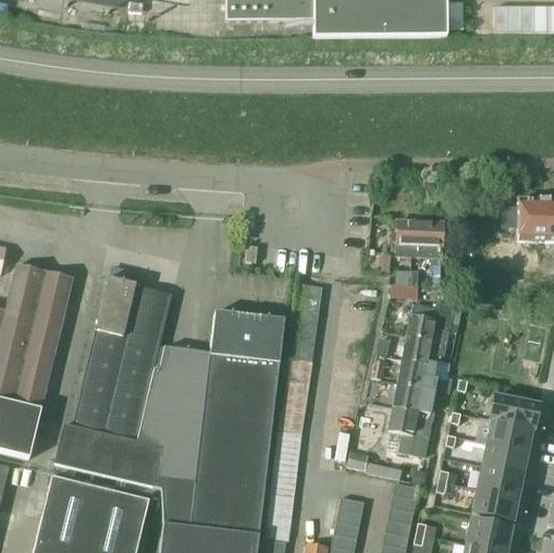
[(78,0),(127,9),(128,0),(78,0)]
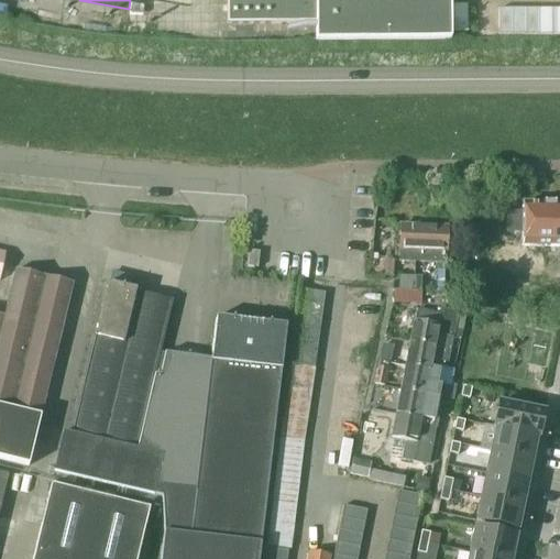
[(229,0),(229,21),(317,21),(318,39),(452,36),(451,0),(229,0)]
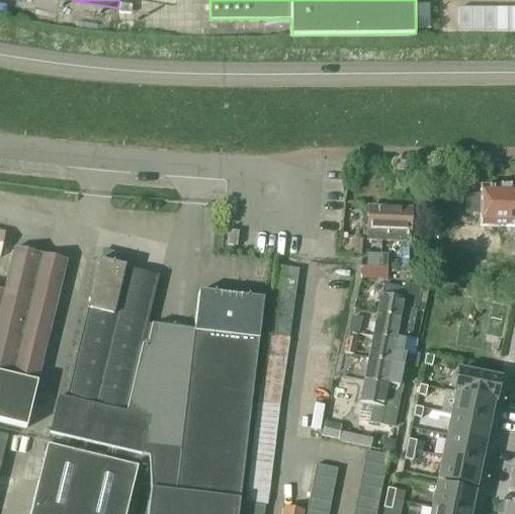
[(512,183),(502,183),(502,184),(482,184),(482,222),(451,222),(450,247),(501,251),(503,224),(514,224),(514,184),(512,184),(512,183)]
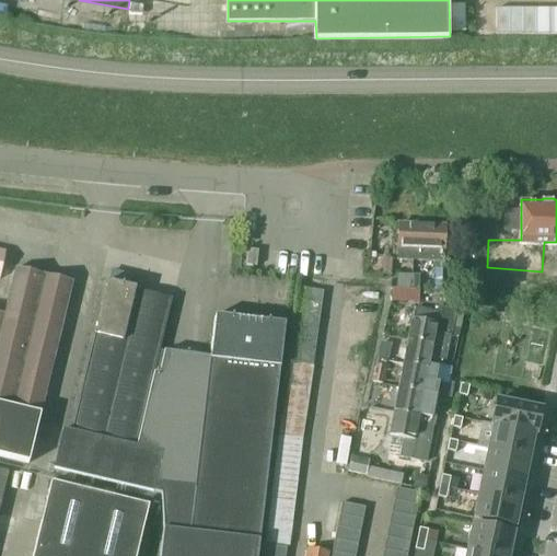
[(422,222),(399,221),(398,257),(421,257),(422,222)]
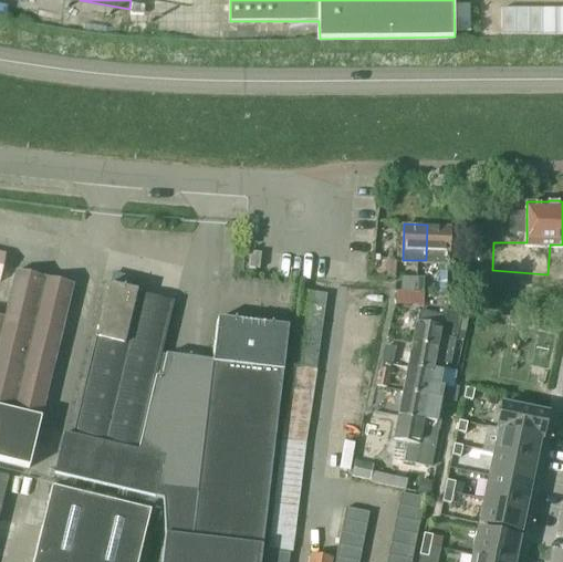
[(451,225),(427,225),(426,260),(449,261),(451,225)]
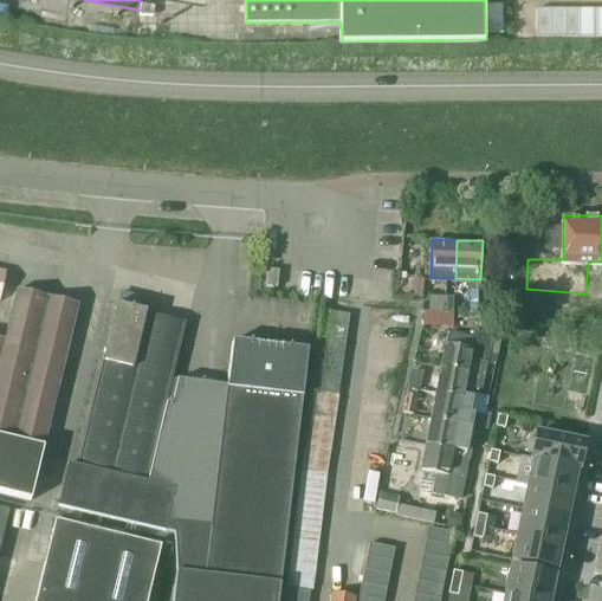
[(0,489),(33,497),(79,302),(19,286),(7,337),(0,336),(0,489)]
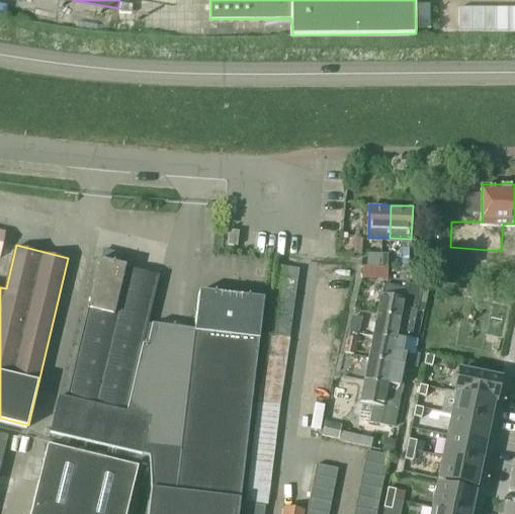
[(406,249),(405,265),(415,265),(415,249),(406,249)]
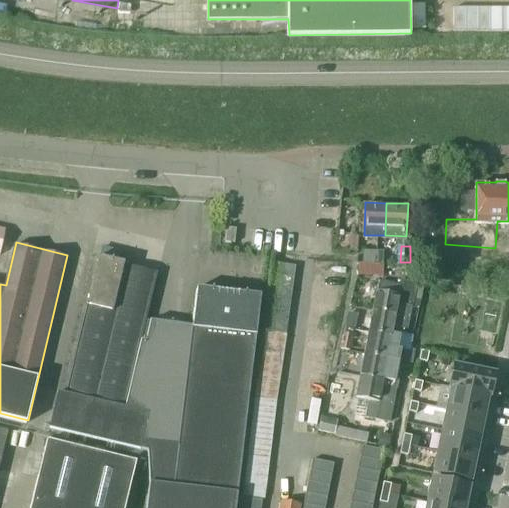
[(384,249),(365,248),(365,261),(384,261),(384,249)]
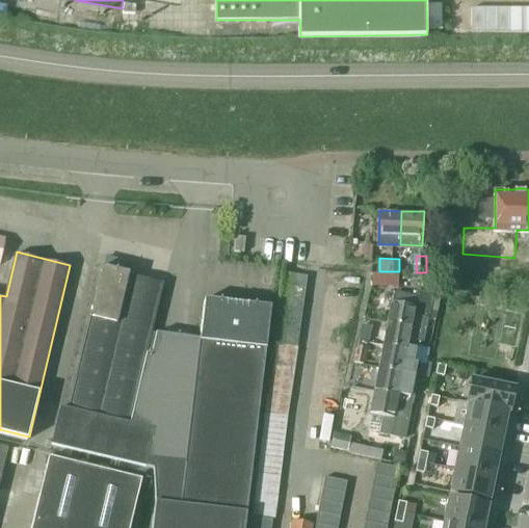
[(128,421),(150,331),(161,281),(133,273),(133,276),(129,275),(130,270),(104,264),(91,315),(95,316),(73,407),(61,405),(53,443),(147,465),(156,427),(128,421)]
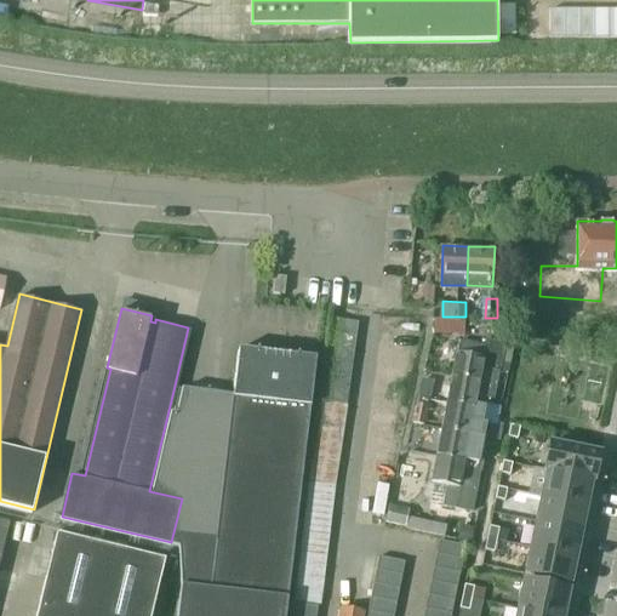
[(358,332),(360,319),(333,315),(332,329),(358,332)]
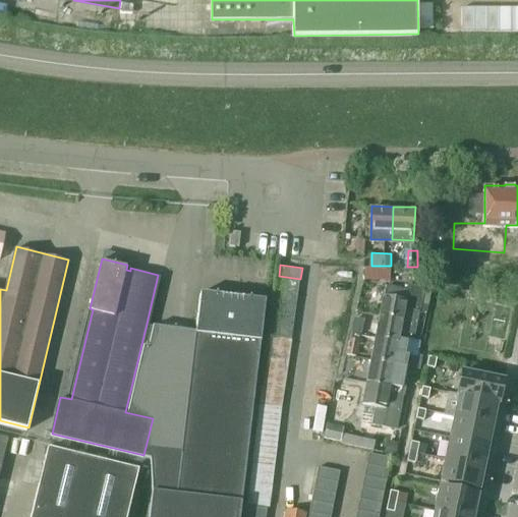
[(391,268),(366,267),(366,276),(391,277),(391,268)]
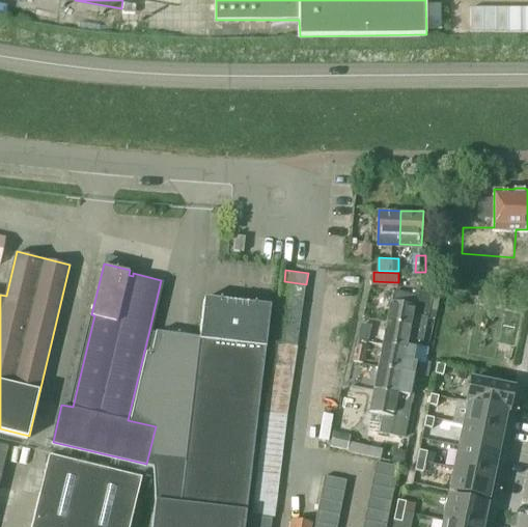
[(305,297),(306,284),(284,281),(282,294),(305,297)]
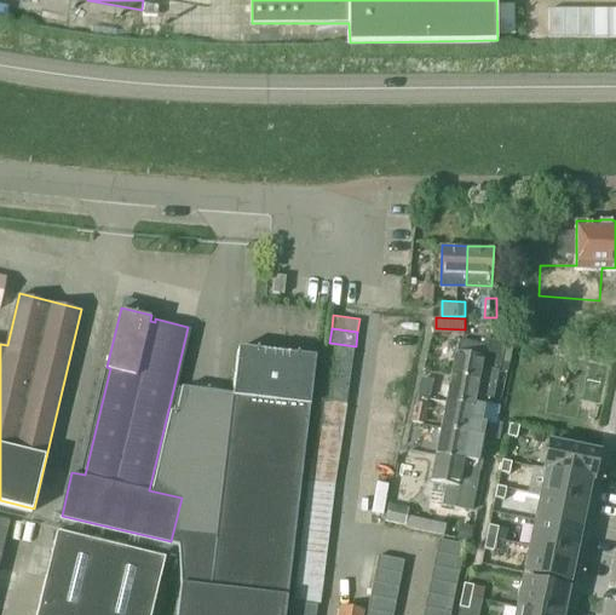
[(498,383),(504,351),(505,340),(488,337),(487,343),(460,338),(453,374),(498,383)]
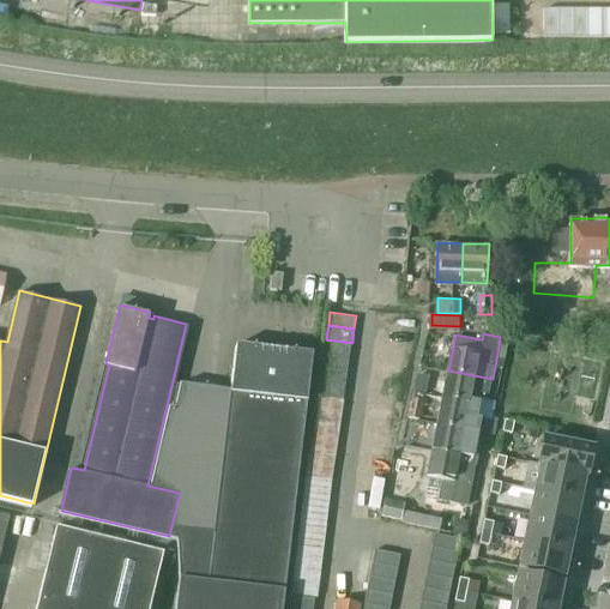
[(350,356),(352,343),(326,339),(325,354),(350,356)]
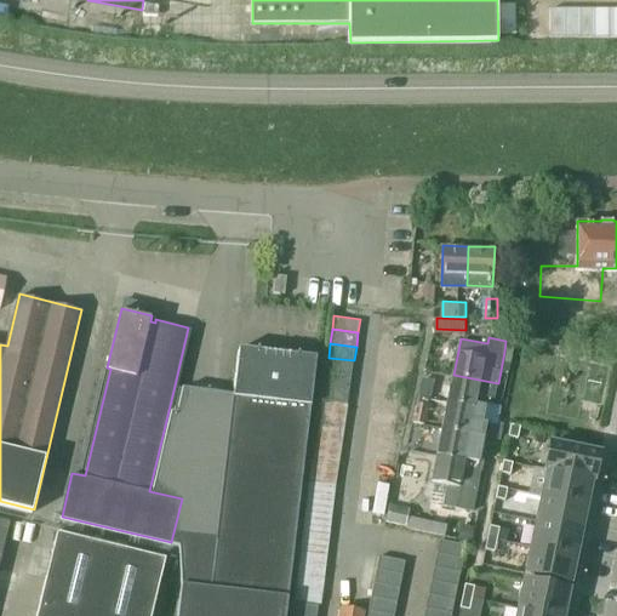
[(289,595),(318,355),(240,346),(235,393),(212,587),(289,595)]
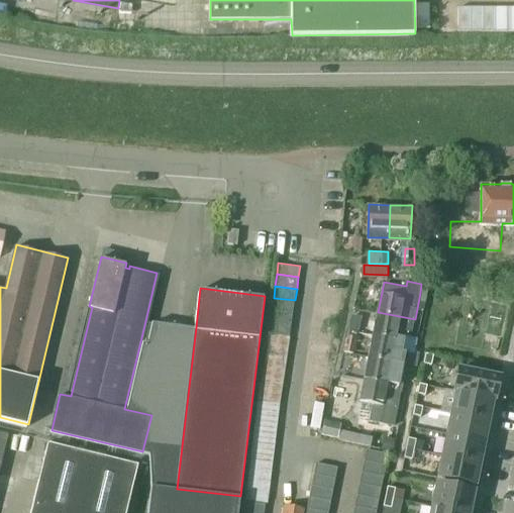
[(294,312),(295,300),(274,298),(272,309),(294,312)]
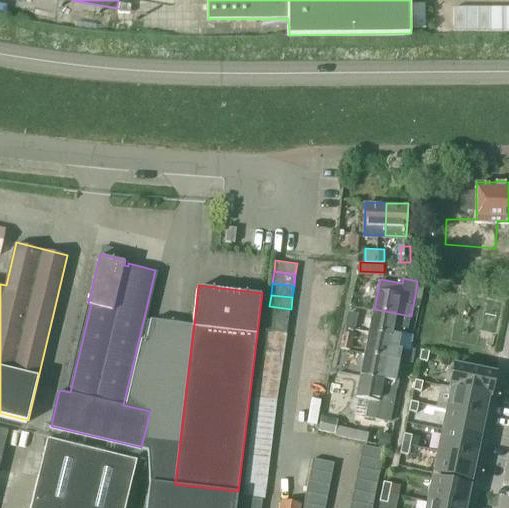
[(289,320),(291,309),(269,306),(268,318),(289,320)]
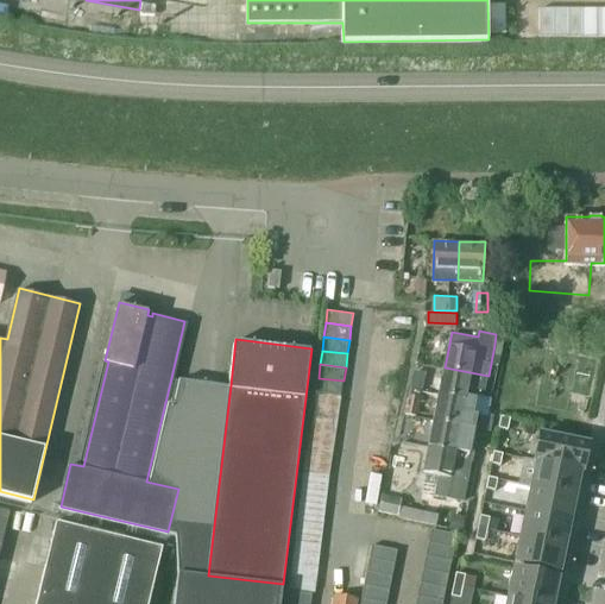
[(485,395),(489,376),(445,367),(440,392),(477,400),(478,394),(485,395)]
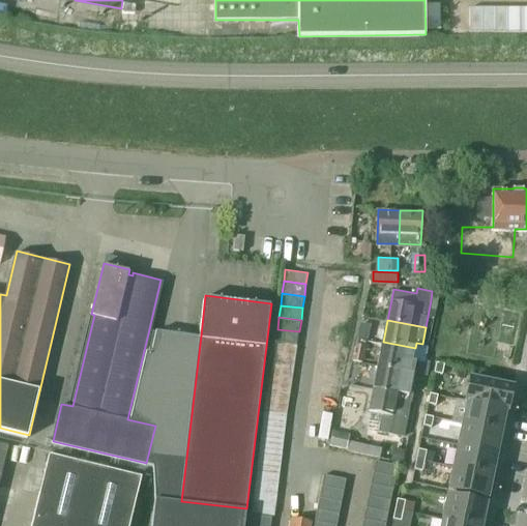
[(371,324),(362,322),(359,337),(368,339),(371,324)]
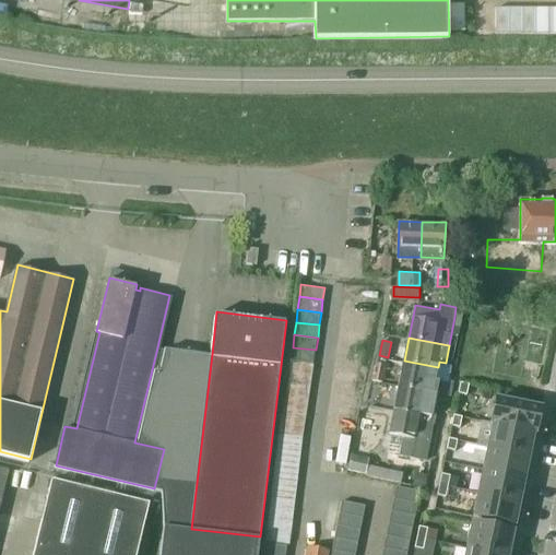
[(191,529),(212,354),(157,347),(134,443),(164,449),(154,488),(163,491),(165,524),(161,554),(258,554),(260,536),(191,529)]
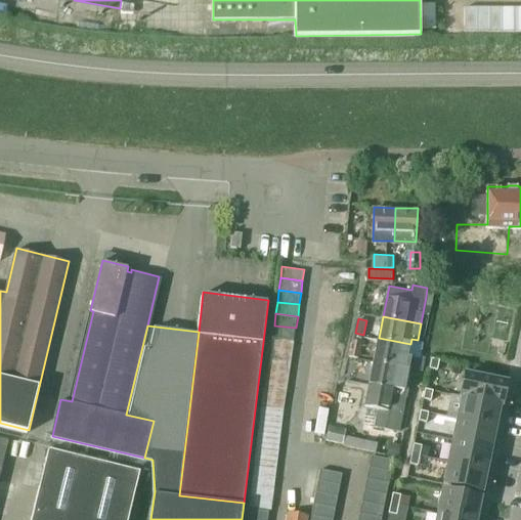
[(295,340),(296,328),(274,326),(272,337),(295,340)]
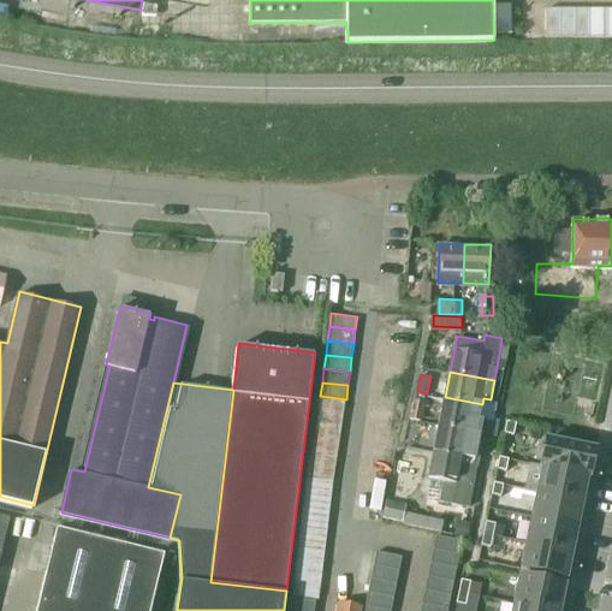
[(320,597),(334,479),(346,399),(320,396),(308,475),(295,594),(320,597)]
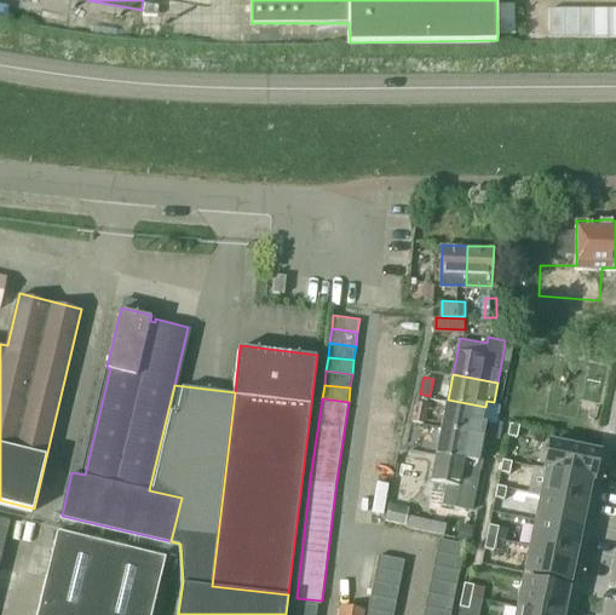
[(427,402),(418,400),(414,419),(424,421),(427,402)]
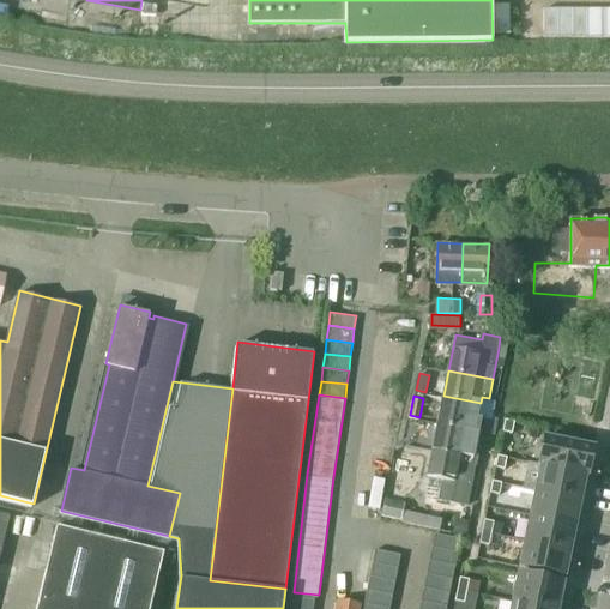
[(444,396),(439,421),(483,430),(485,416),(478,415),(481,403),(444,396)]
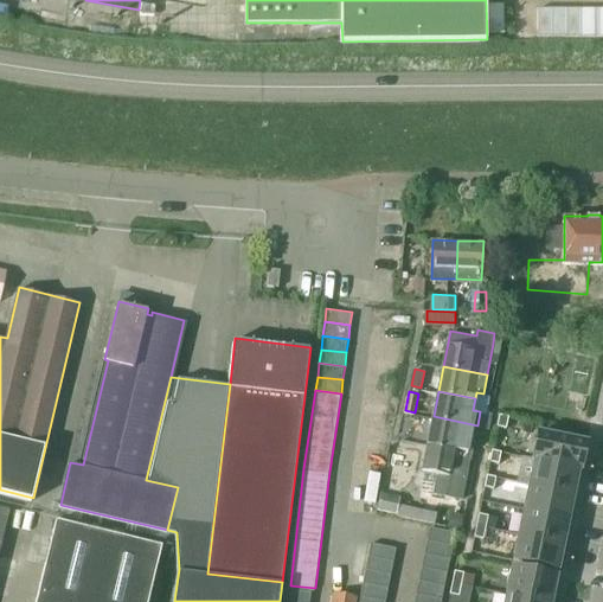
[(415,412),(405,410),(402,430),(411,431),(415,412)]
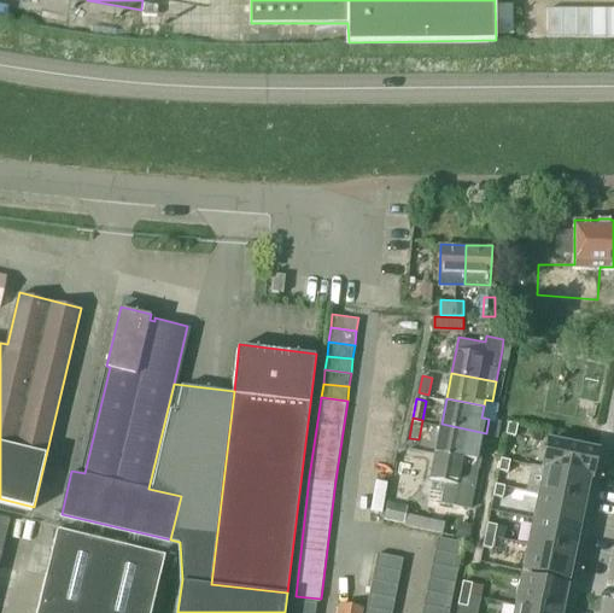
[(516,433),(519,422),(509,420),(507,432),(516,433)]
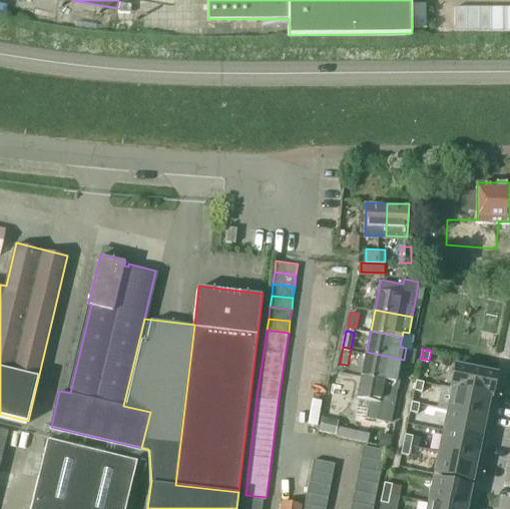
[(367,352),(363,374),(401,381),(405,360),(404,360),(367,352)]
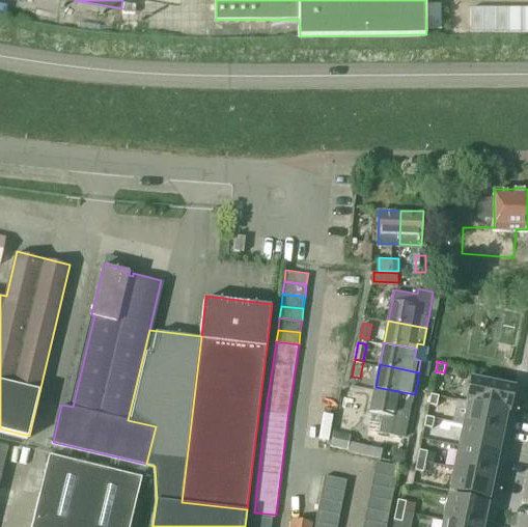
[(509,409),(515,385),(472,377),(468,399),(509,409)]
